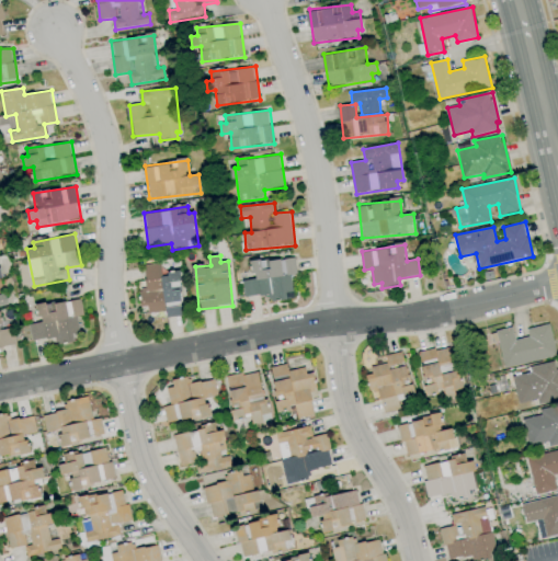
[(246,297),(269,295),(270,300),(295,298),(293,275),(298,275),(296,256),(253,261),(254,279),(245,281),(246,297)]
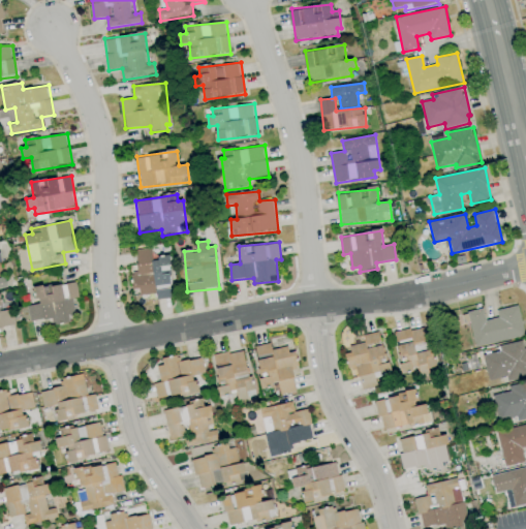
[(136,296),(156,293),(151,248),(136,250),(140,273),(134,273),(136,296)]
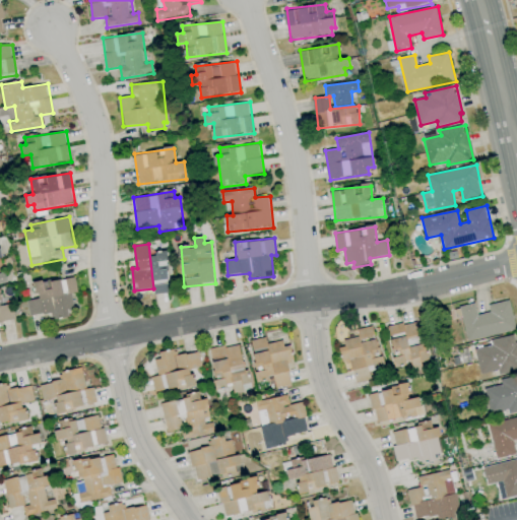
[(154,295),(171,293),(167,252),(150,254),(154,295)]
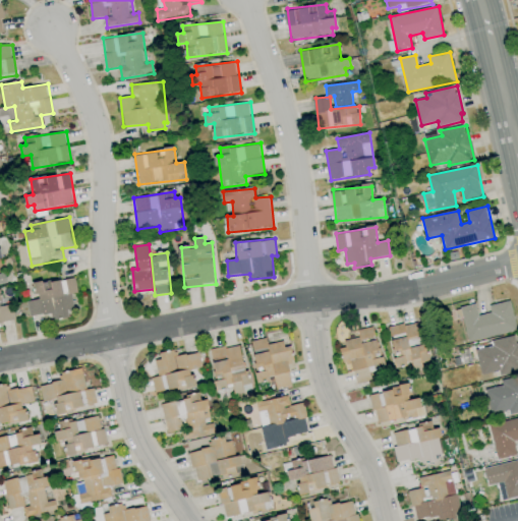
[(31,316),(52,313),(52,317),(75,314),(73,294),(78,293),(76,278),(36,283),(38,300),(29,301),(31,316)]
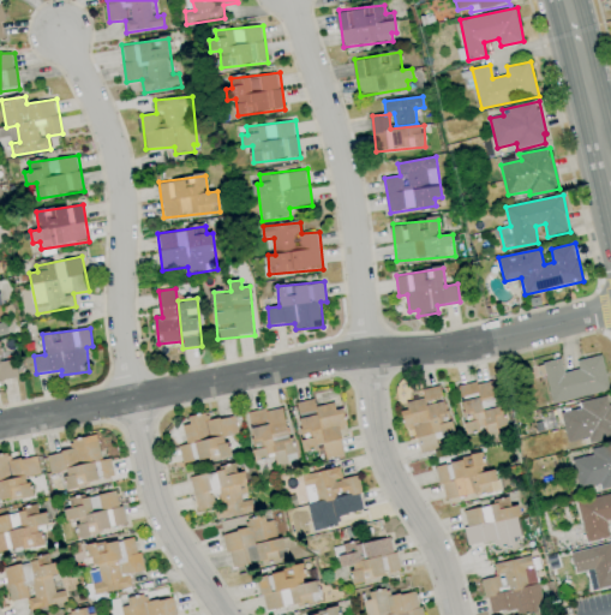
[(0,381),(19,377),(15,359),(4,362),(0,344),(0,381)]
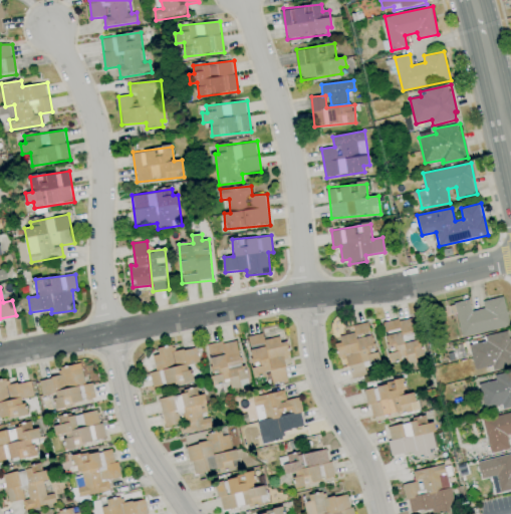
[(510,321),(505,297),(484,301),(485,308),(473,311),(471,299),(455,302),(462,336),(510,326),(510,321)]
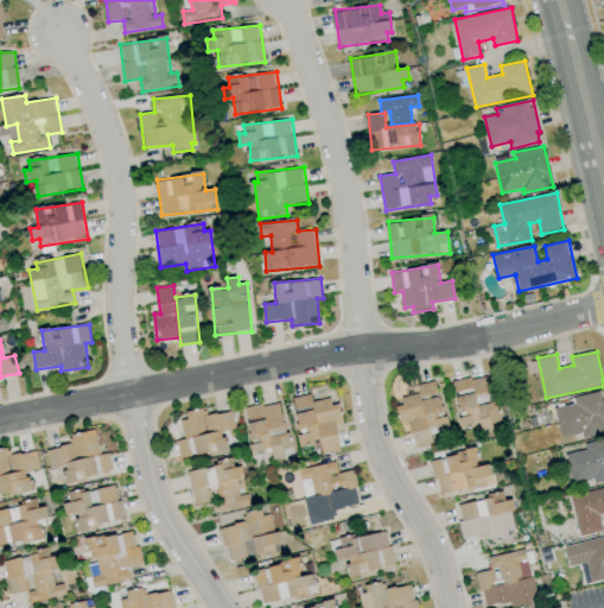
[(465,434),(501,425),(489,374),(453,382),(465,434)]
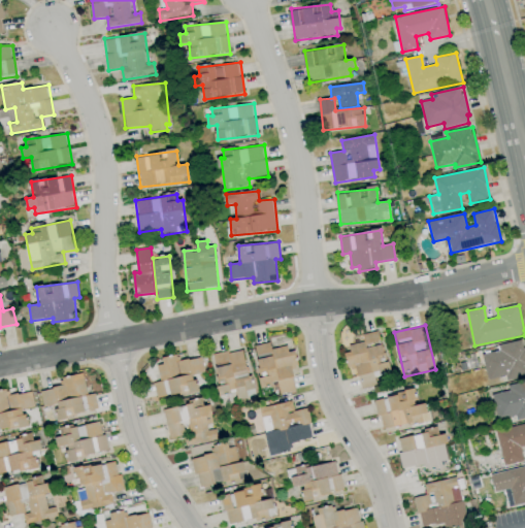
[(365,341),(346,345),(351,368),(357,367),(361,386),(392,378),(381,331),(363,334),(365,341)]
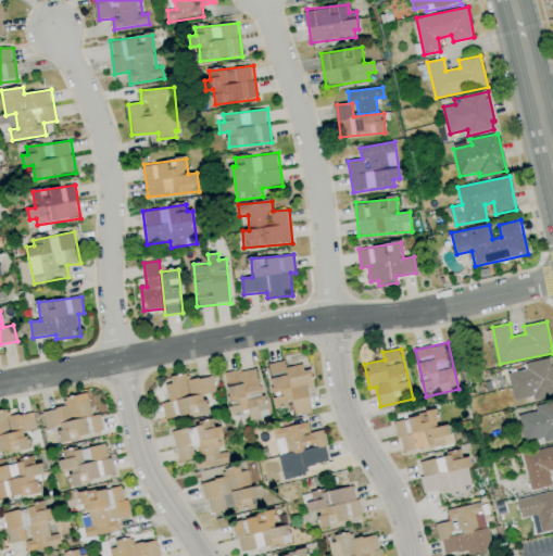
[(508,373),(515,400),(533,396),(535,401),(552,396),(552,357),(525,363),(526,369),(508,373)]
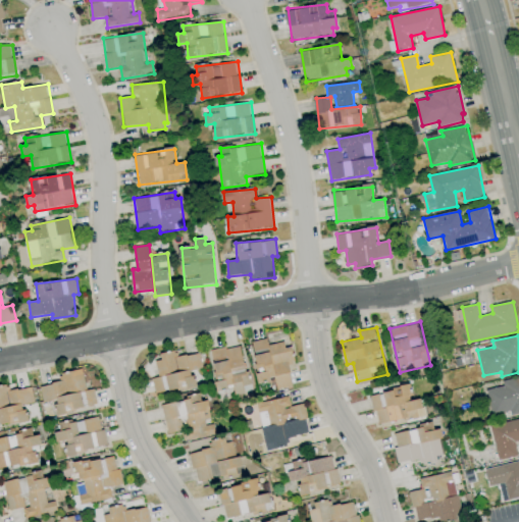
[(293,386),(290,364),(293,363),(289,342),(269,345),(268,338),(253,342),(259,382),(276,379),(277,389),(293,386)]
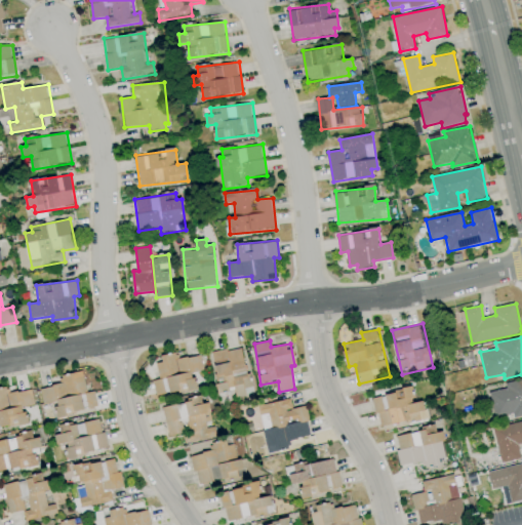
[(211,354),(219,392),(251,386),(243,347),(211,354)]
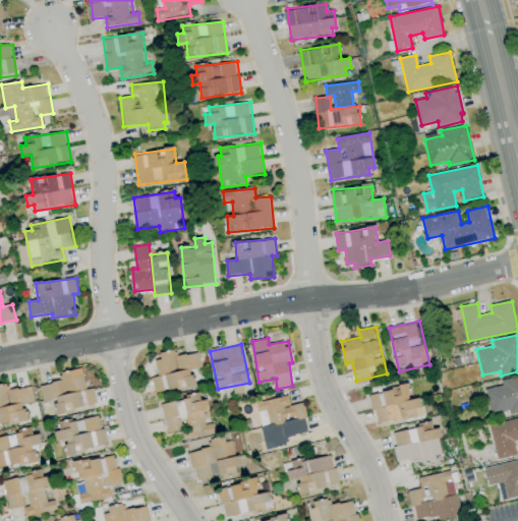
[(156,394),(195,386),(192,369),(203,367),(200,352),(178,356),(177,350),(156,354),(160,377),(153,378),(156,394)]
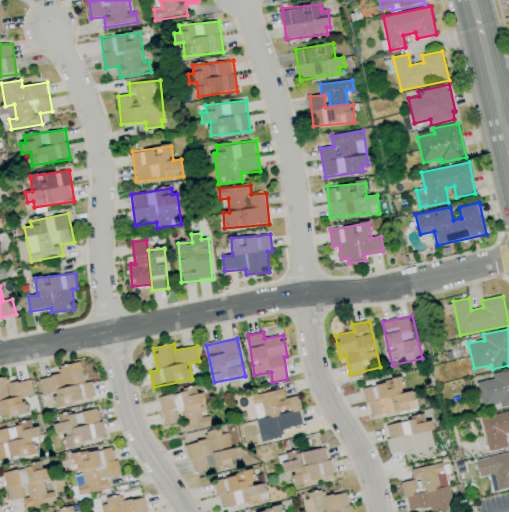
[(56,406),(96,398),(93,381),(86,383),(82,362),(59,366),(61,375),(40,379),(43,394),(53,392),(56,406)]
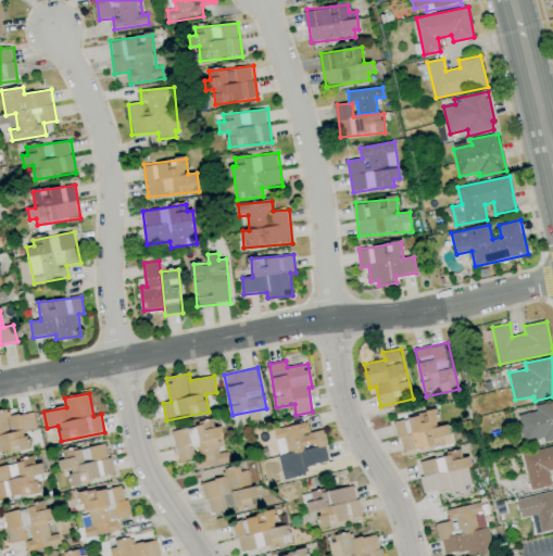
[(547,442),(552,440),(552,402),(537,405),(538,412),(519,415),(526,442),(545,438),(547,442)]
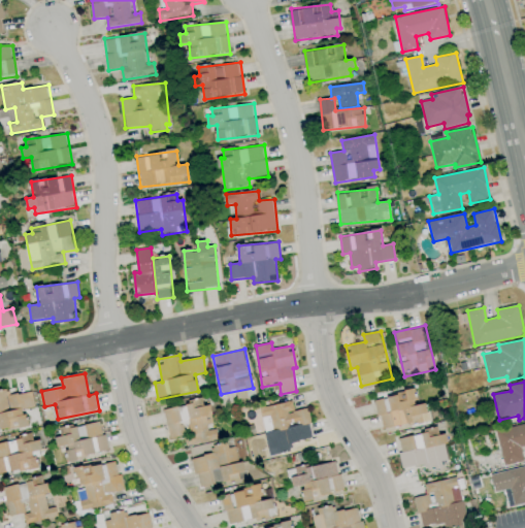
[(0,430),(29,426),(26,409),(35,407),(33,392),(10,395),(9,389),(0,390),(0,430)]
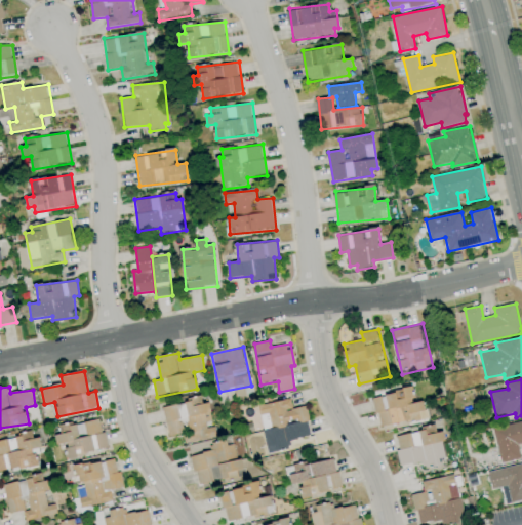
[(379,428),(429,418),(426,400),(415,402),(412,389),(374,396),(379,428)]
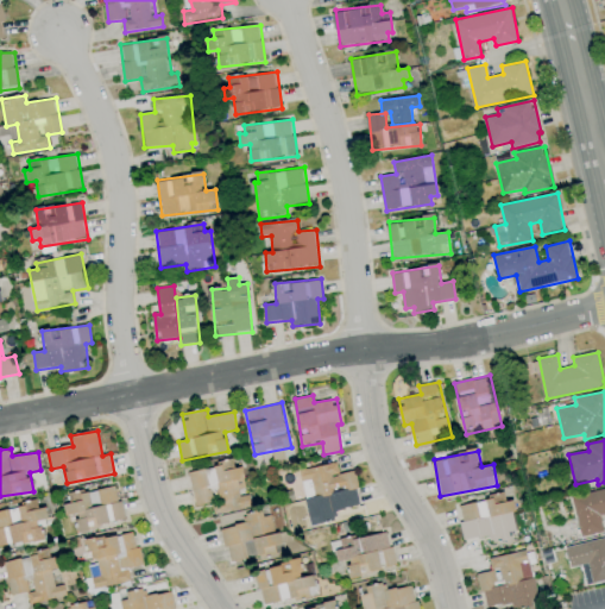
[(251,507),(249,493),(243,466),(237,469),(235,462),(189,471),(197,507),(213,503),(215,514),(251,507)]
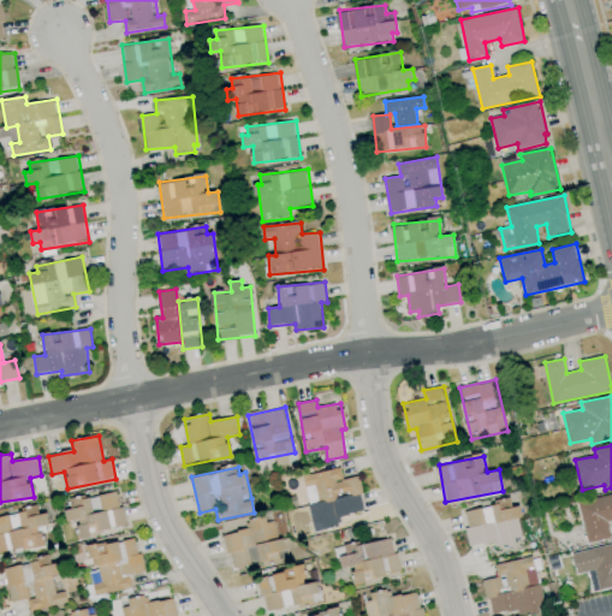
[(304,474),(313,525),(322,523),(322,528),(343,525),(342,516),(366,511),(360,477),(344,479),(343,468),(304,474)]
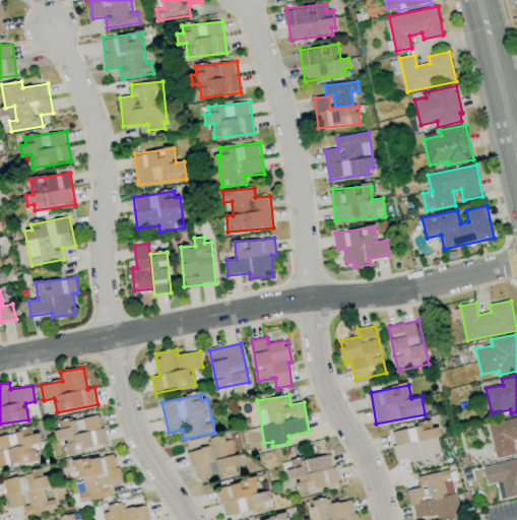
[(108,445),(101,414),(60,424),(61,430),(55,431),(58,441),(65,439),(68,453),(108,445)]
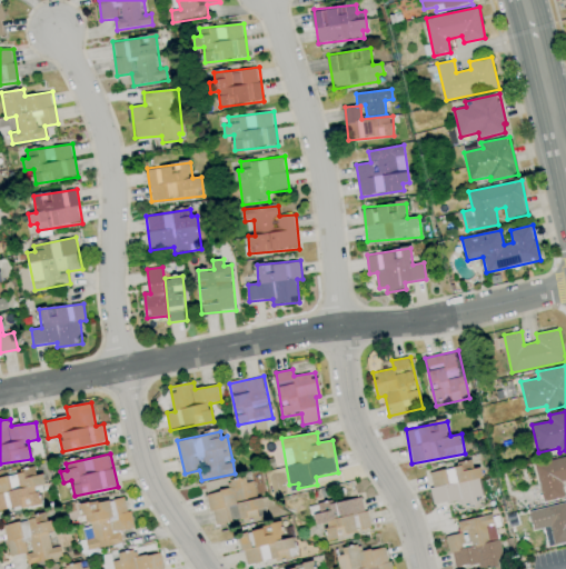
[(565,491),(563,481),(565,480),(565,457),(536,462),(544,502),(565,497),(565,491)]
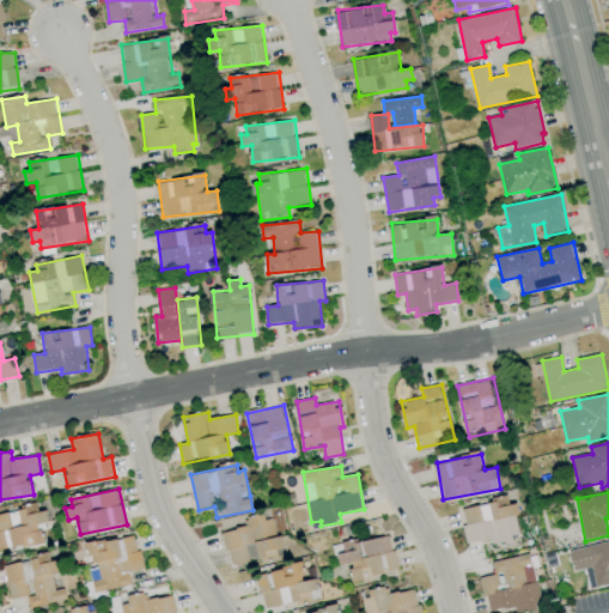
[(462,507),(469,544),(494,539),(495,544),(523,539),(516,504),(511,504),(510,498),(462,507)]
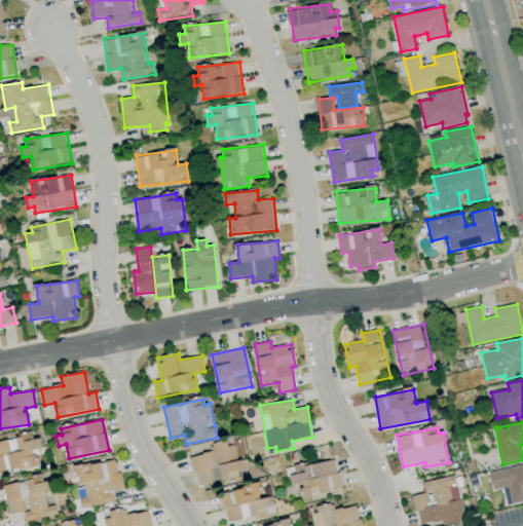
[(0,440),(0,472),(38,465),(36,449),(43,448),(41,438),(34,440),(33,435),(0,440)]
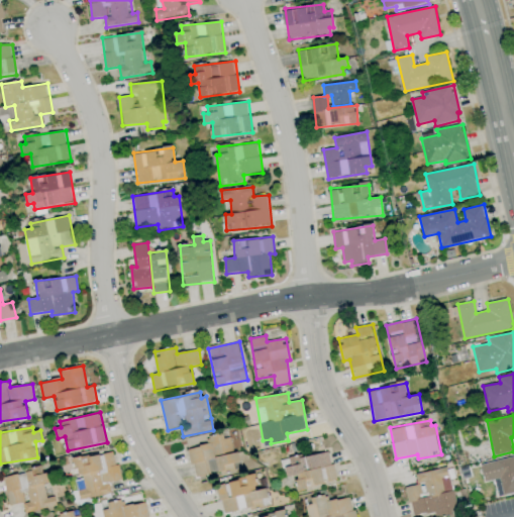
[(196,478),(236,470),(235,462),(238,461),(232,433),(208,438),(209,444),(190,448),(196,478)]
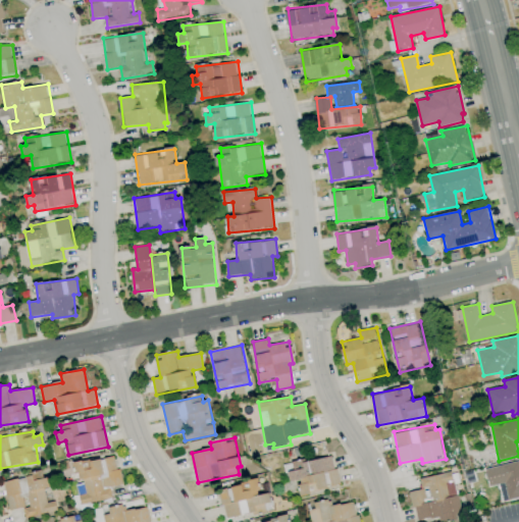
[(340,485),(333,455),(293,463),(294,470),(289,471),(291,481),(299,480),(301,493),(340,485)]
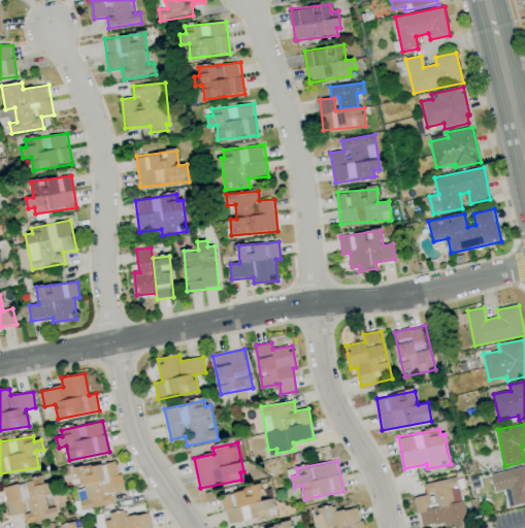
[(116,504),(113,492),(126,490),(123,473),(119,474),(117,461),(78,467),(85,499),(79,500),(81,510),(116,504)]
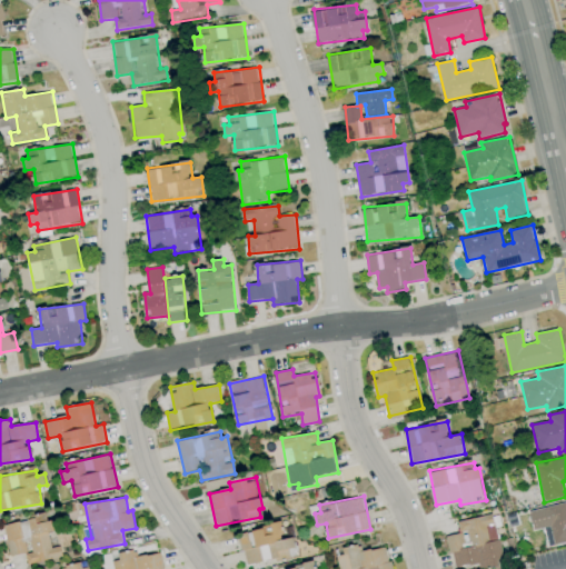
[(530,510),(535,530),(545,528),(549,546),(565,542),(565,503),(530,510)]
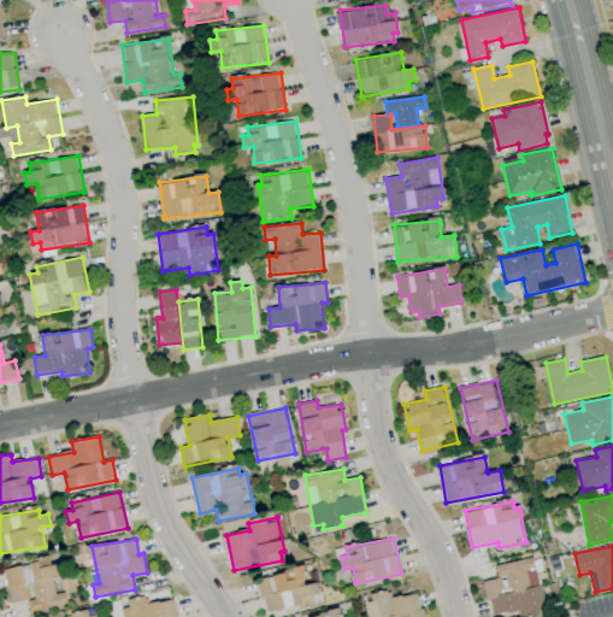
[(496,565),(499,579),(485,581),(491,616),(519,611),(520,616),(546,612),(536,558),(496,565)]
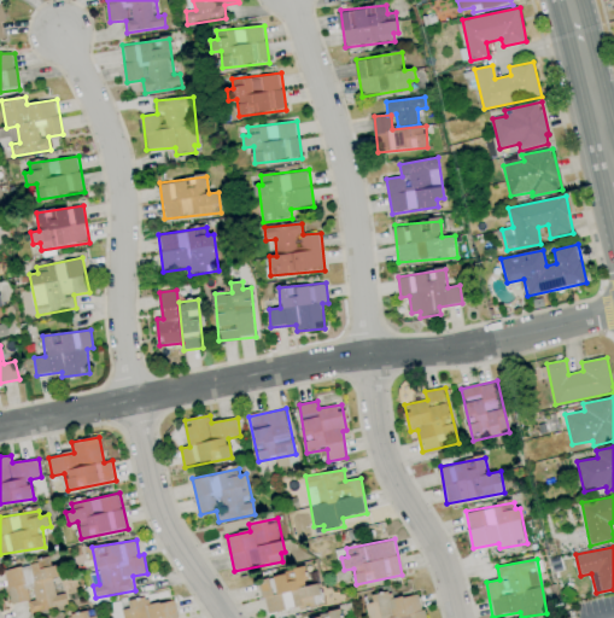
[(5,569),(12,604),(29,601),(30,613),(69,606),(66,593),(57,595),(53,578),(57,578),(53,560),(5,569)]
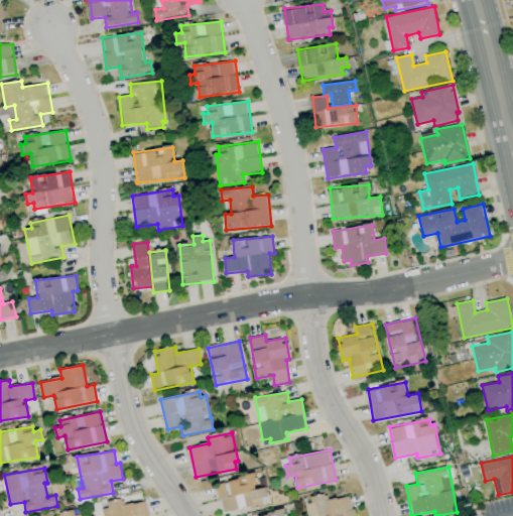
[(224,514),(264,504),(263,499),(269,497),(266,488),(258,489),(255,475),(217,484),(224,514)]
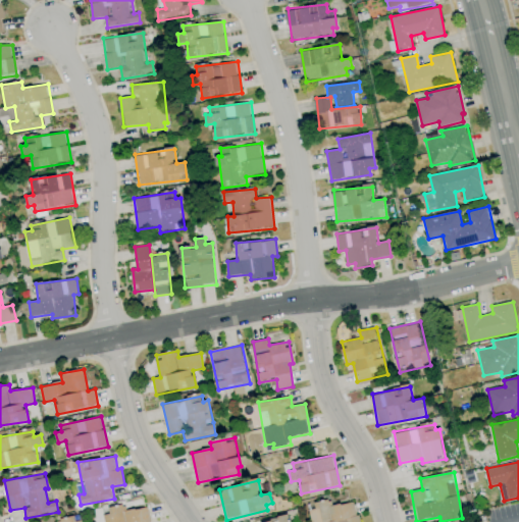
[(359,521),(356,502),(332,506),(330,500),(315,502),(316,510),(310,511),(311,521),(359,521)]
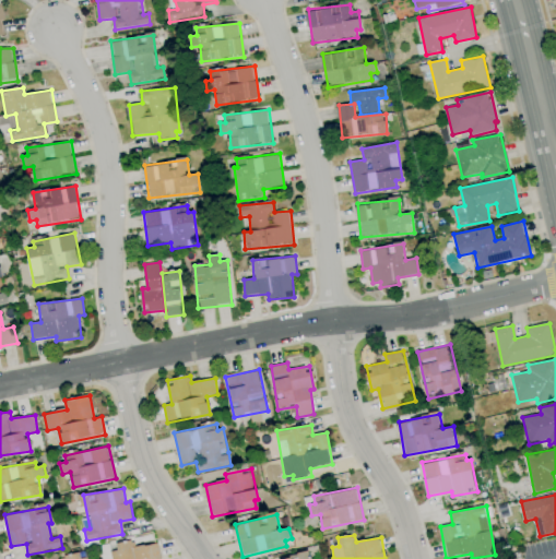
[(161,558),(158,543),(134,547),(133,540),(117,544),(118,550),(111,551),(113,558),(161,558)]
